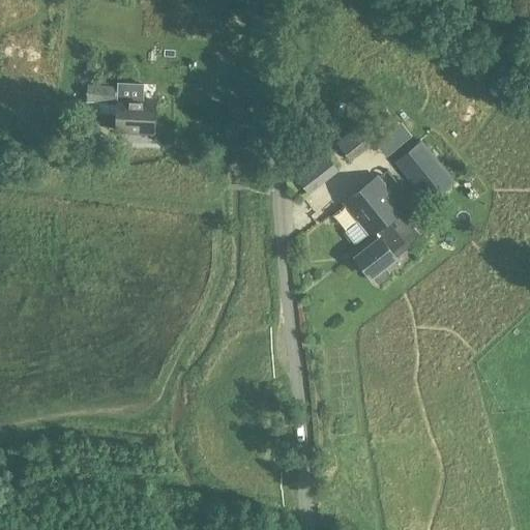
[(337,88),(337,75),(323,75),(324,88),(337,88)]
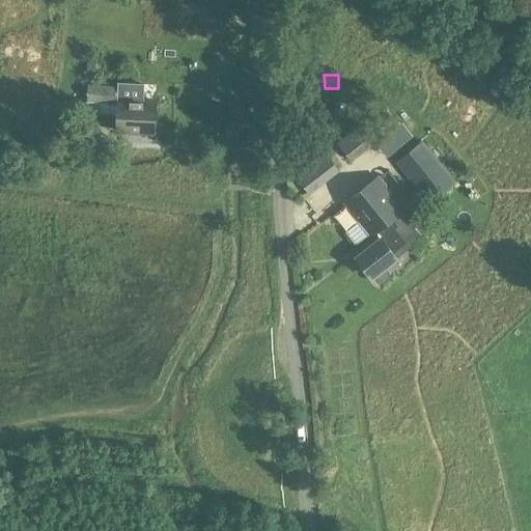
[(86,102),(116,104),(117,87),(87,86),(86,102)]
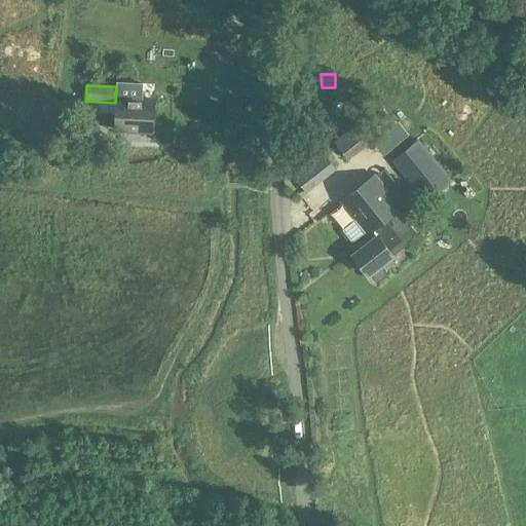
[(120,125),(157,126),(158,96),(121,94),(120,125)]
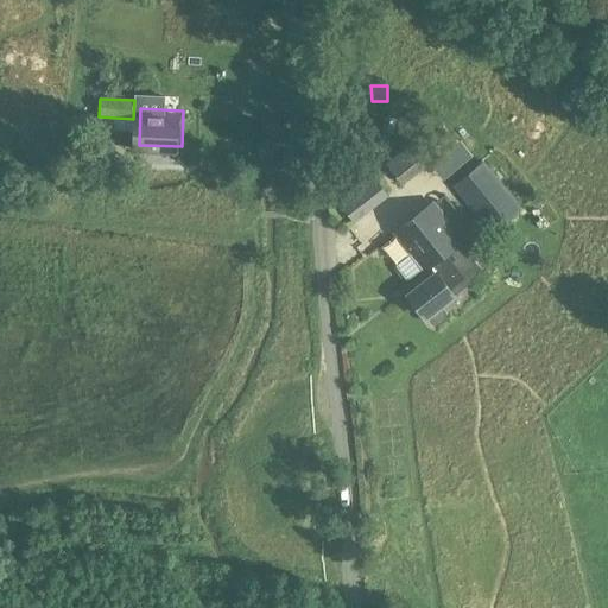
[(466,156),(443,126),(411,152),(406,147),(385,164),(403,187),(434,162),(443,173),(466,156)]
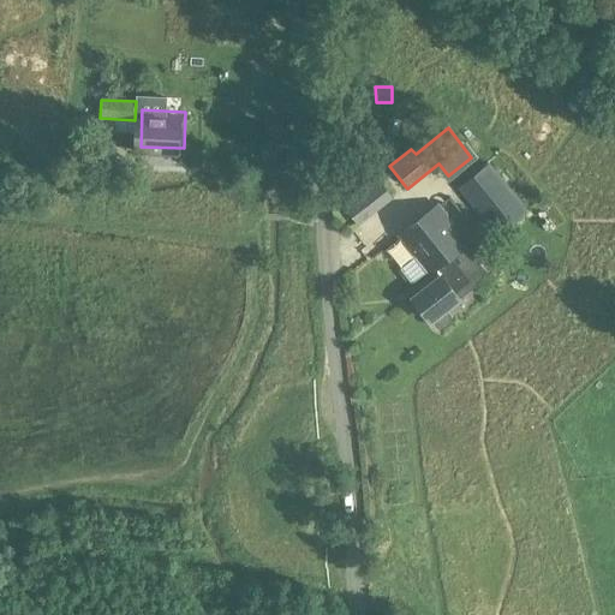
[(527,212),(489,165),(459,189),(497,237),(527,212)]
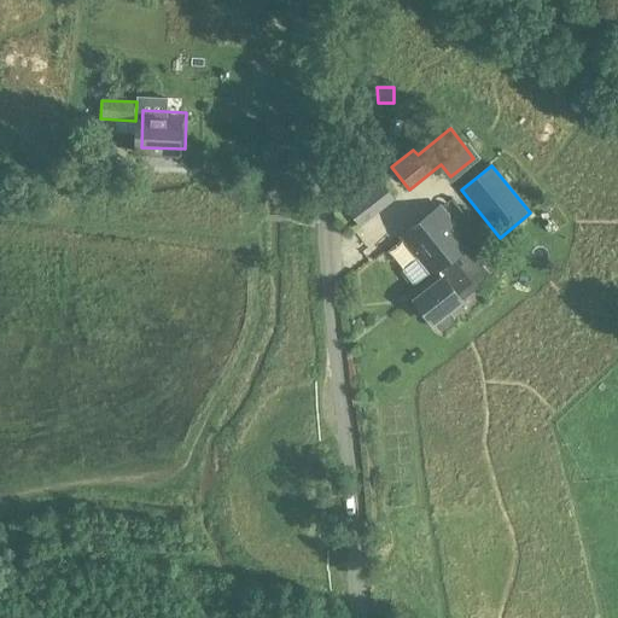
[(379,179),(343,207),(359,227),(395,199),(379,179)]
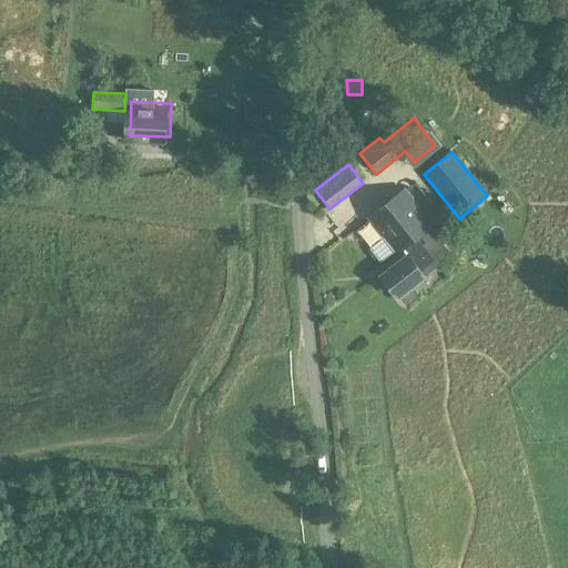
[(419,271),(433,260),(415,237),(432,224),(404,189),(368,217),(396,252),(401,249),(407,256),(382,276),(398,297),(424,276),(419,271)]
